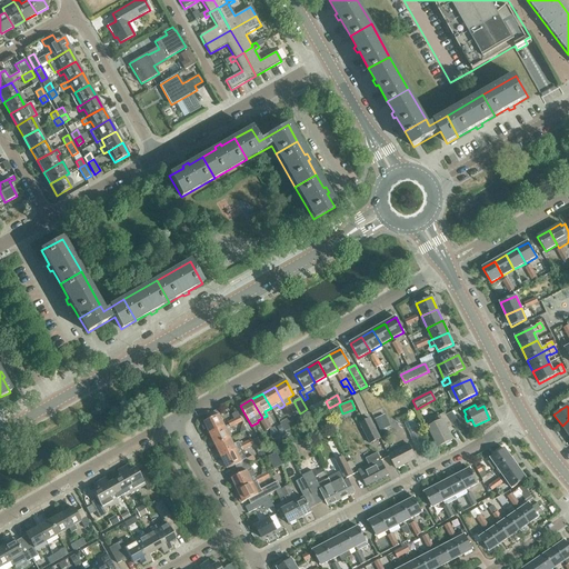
[(382,438),(383,437),(392,433),(381,409),(371,413),(382,438)]
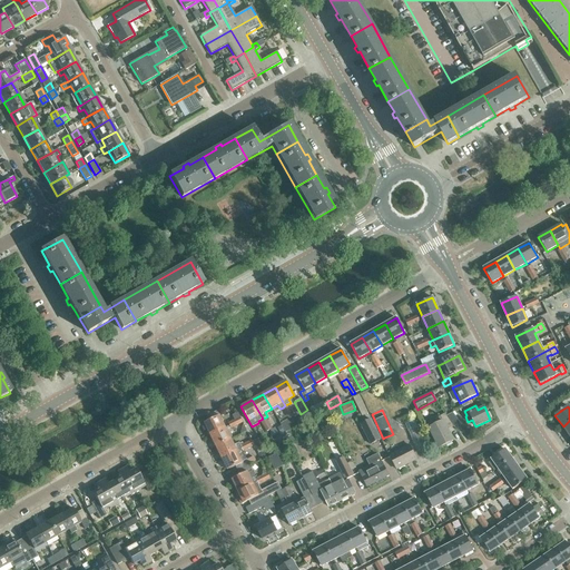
[(454,428),(460,423),(453,413),(446,416),(453,426),(454,428)]
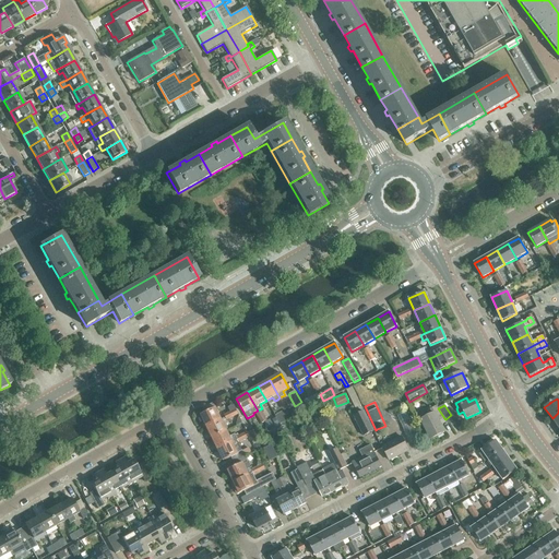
[(438,421),(444,418),(438,408),(436,406),(426,411),(429,416),(420,420),(430,439),(444,432),(438,421)]
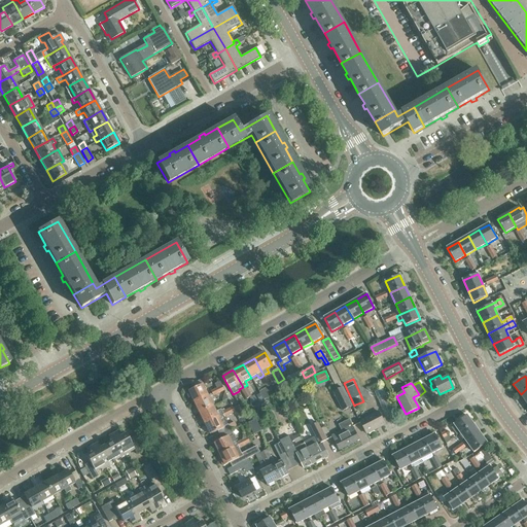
[(189,397),(191,397),(195,402),(208,395),(203,384),(188,391),(189,392),(187,393),(189,397)]
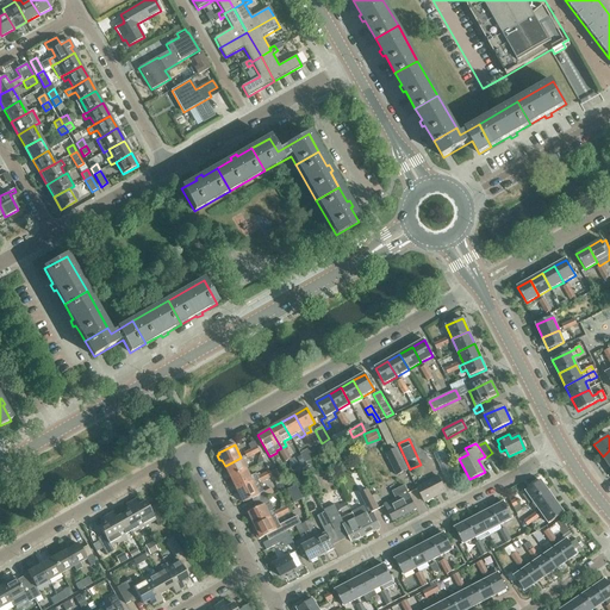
[(317,456),(312,447),(310,448),(300,453),(305,464),(317,456)]
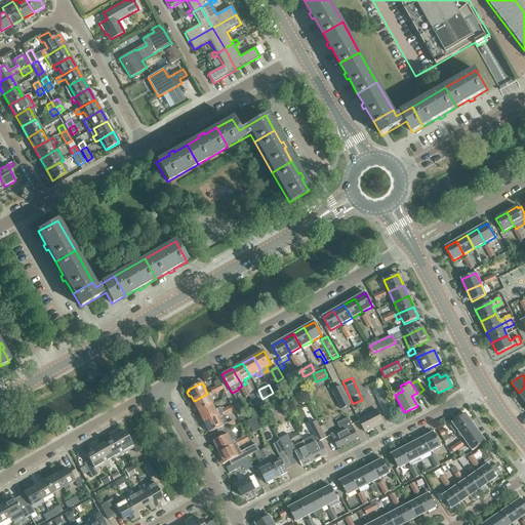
[(341,409),(351,405),(340,385),(331,390),(341,409)]
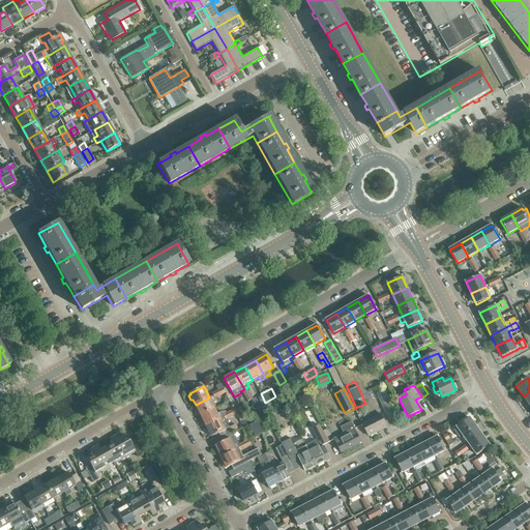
[(388,420),(398,416),(385,390),(376,394),(388,420)]
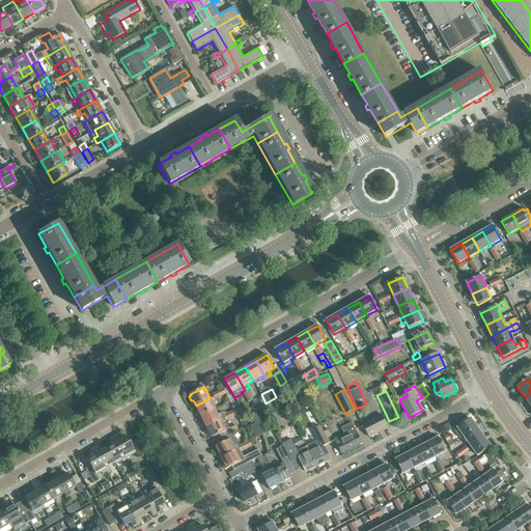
[(200,415),(201,416),(215,409),(215,408),(216,407),(215,402),(213,403),(210,398),(196,406),(198,410),(196,411),(198,415),(200,415)]
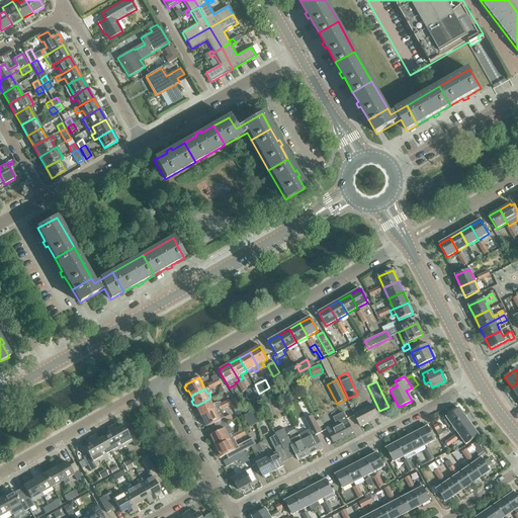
[(196,406),(201,417),(216,410),(220,408),(219,405),(218,403),(212,405),(209,399),(196,406)]
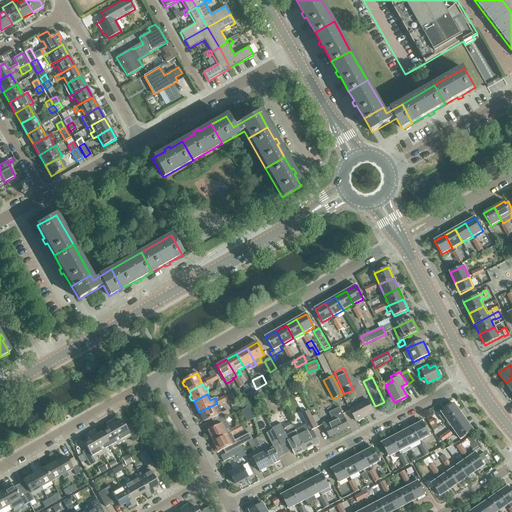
[(232,407),(237,404),(232,394),(227,396),(232,407)]
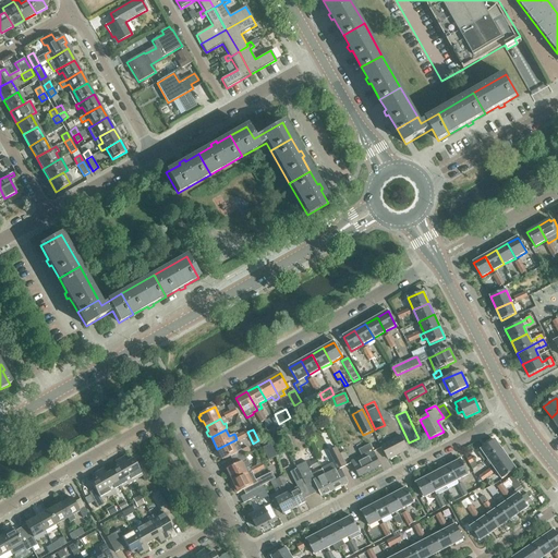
[(242,450),(238,441),(243,439),(240,434),(235,436),(237,439),(232,441),(217,449),(222,460),(230,457),(232,461),(245,455),(251,452),(249,447),(242,450)]
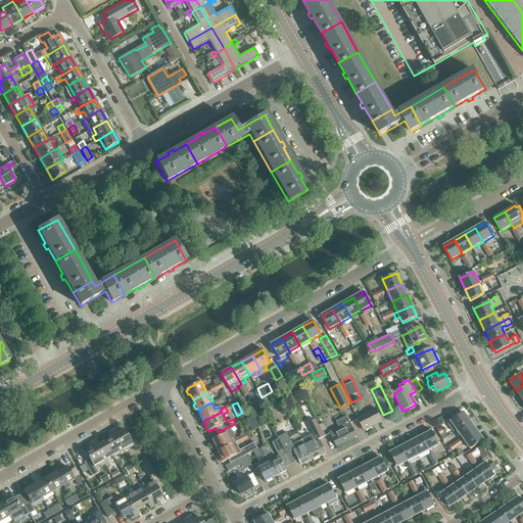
[(358,418),(364,431),(382,422),(376,409),(358,418)]
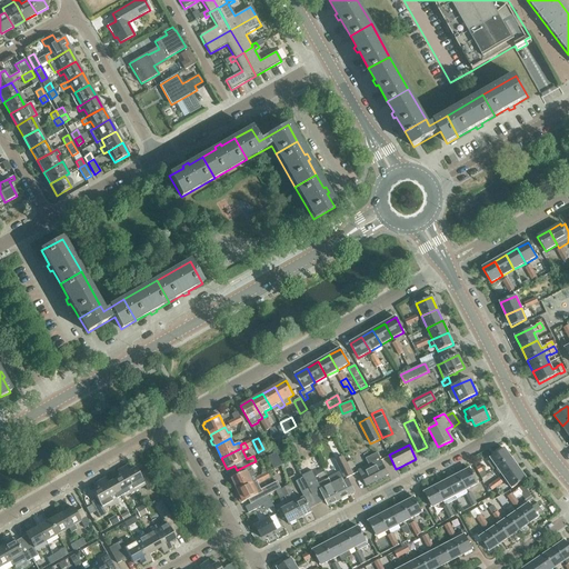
[(497,467),(498,469),(511,459),(505,449),(490,459),(491,460),(487,462),(492,470),(497,467)]
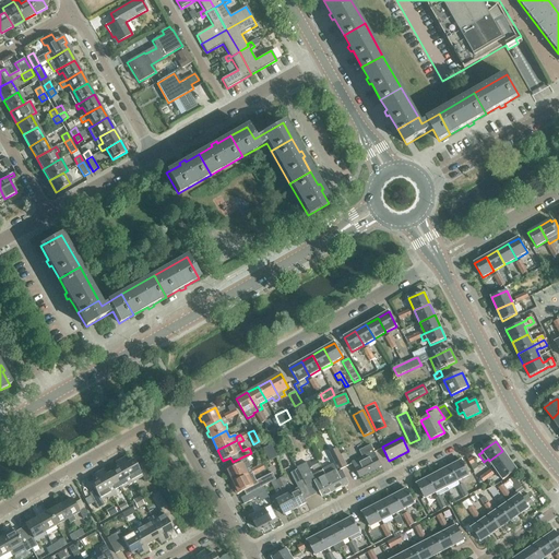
[(360,455),(351,461),(359,476),(380,465),(369,443),(358,450),(360,455)]
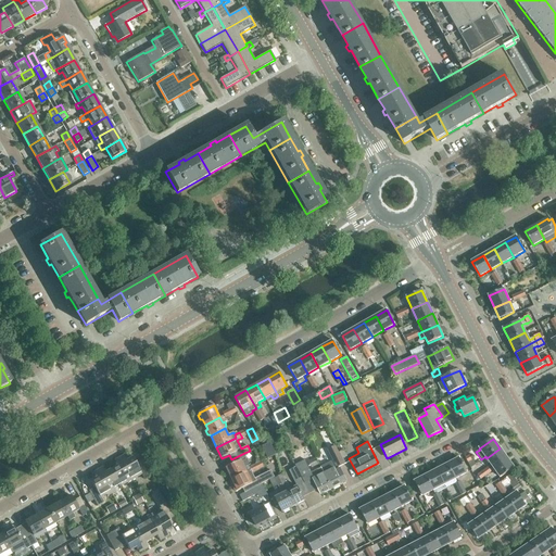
[(275,454),(269,443),(263,446),(268,458),(275,454)]
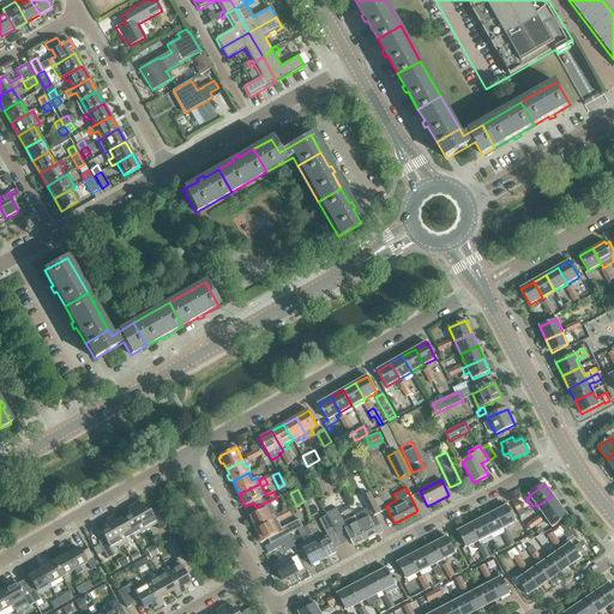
[(372,516),(380,512),(369,493),(362,498),(372,516)]
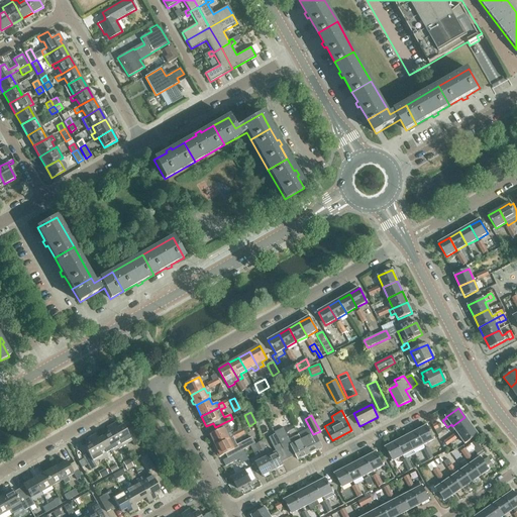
[(472,426),(464,417),(452,426),(458,435),(472,426)]
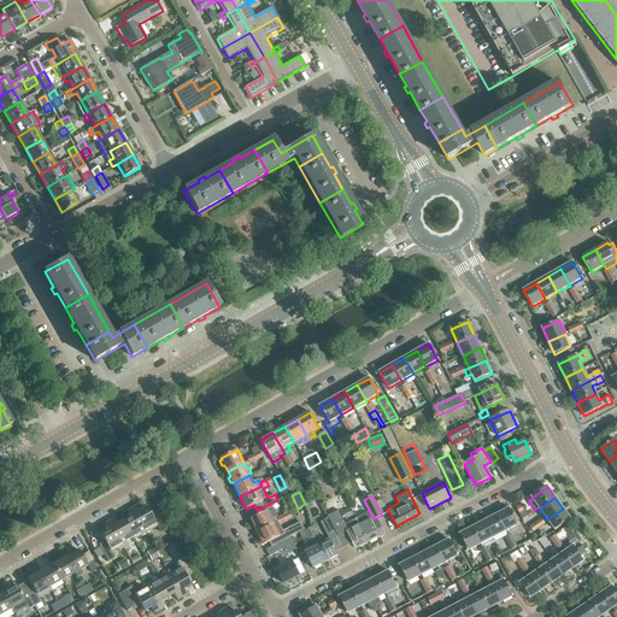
[(251,519),(257,532),(274,524),(280,521),(278,518),(271,503),(257,510),(259,515),(251,519)]
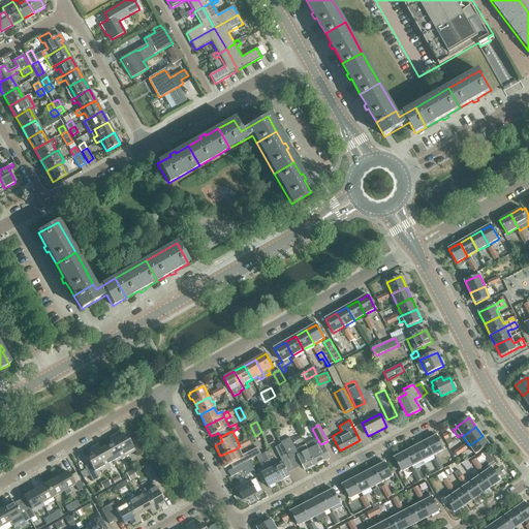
[(300,436),(297,431),(288,435),(291,440),(300,436)]
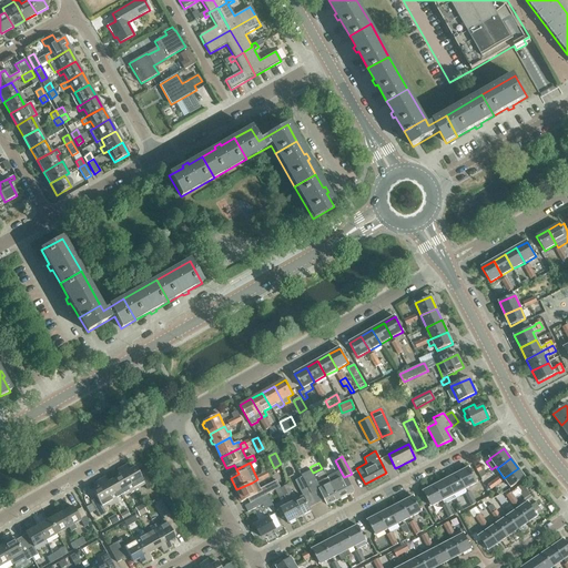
[(125,465),(121,468),(135,493),(139,490),(139,488),(144,485),(146,489),(153,486),(144,470),(139,474),(135,467),(129,470),(125,465)]
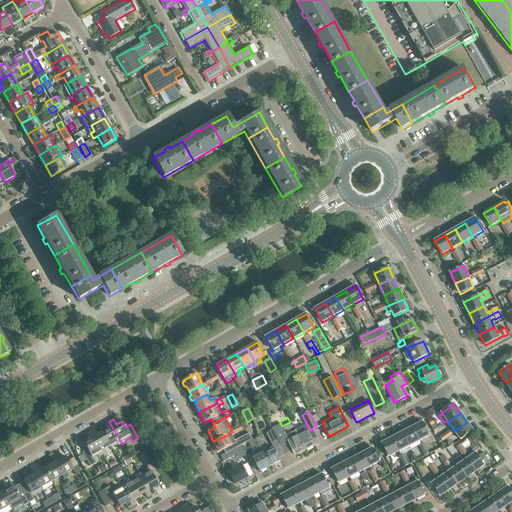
[(424,421),(413,427),(421,440),(431,435),(424,421)]
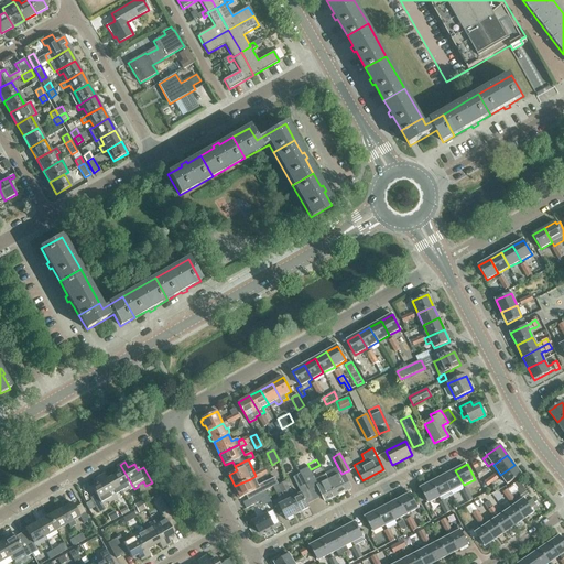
[(130,491),(134,489),(120,465),(116,467),(119,473),(112,476),(121,491),(122,492),(129,489),(130,491)]
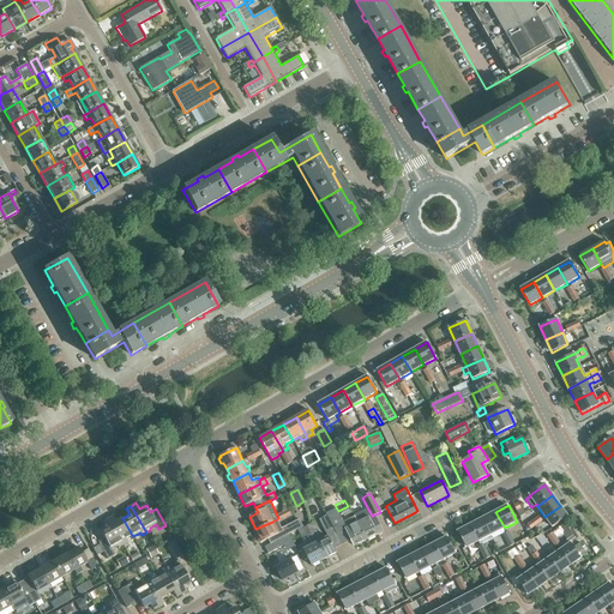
[(341,510),(344,517),(351,513),(348,506),(341,510)]
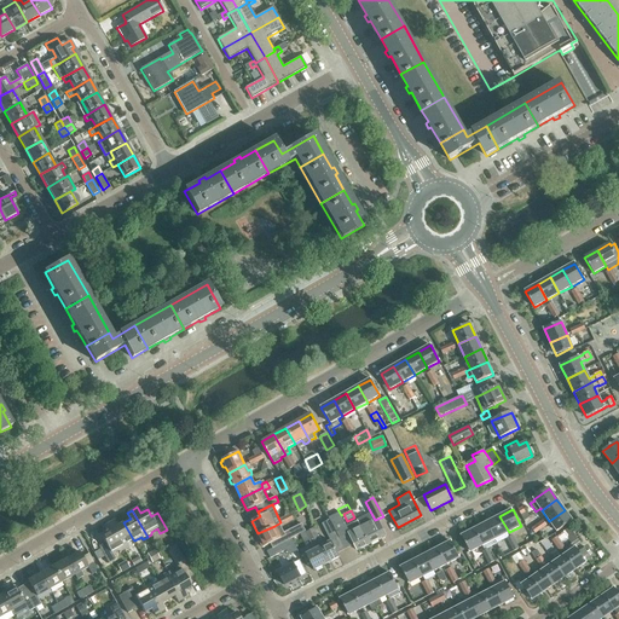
[(572,521),(565,510),(549,521),(557,532),(572,521)]
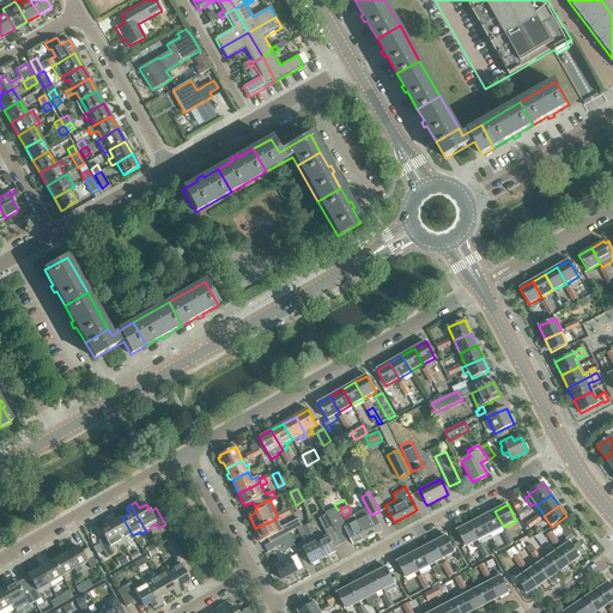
[(357,522),(365,539),(382,530),(375,516),(370,519),(365,509),(353,515),(357,522)]
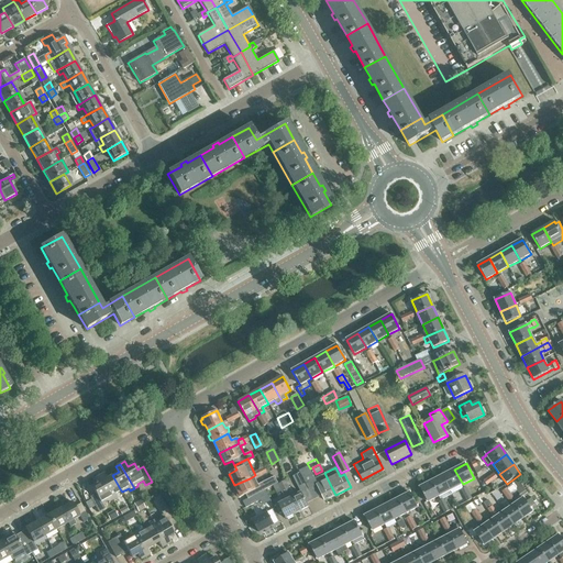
[(300,473),(299,473),(307,487),(308,489),(315,486),(307,470),(300,473)]
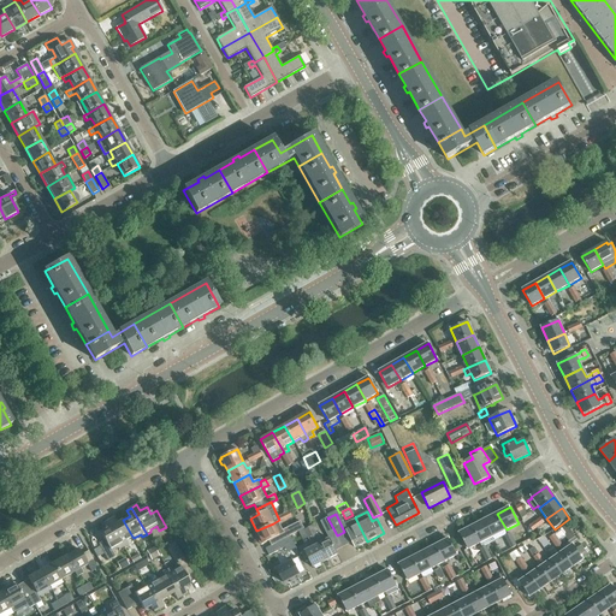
[(497,514),(485,520),(493,537),(507,529),(497,514)]
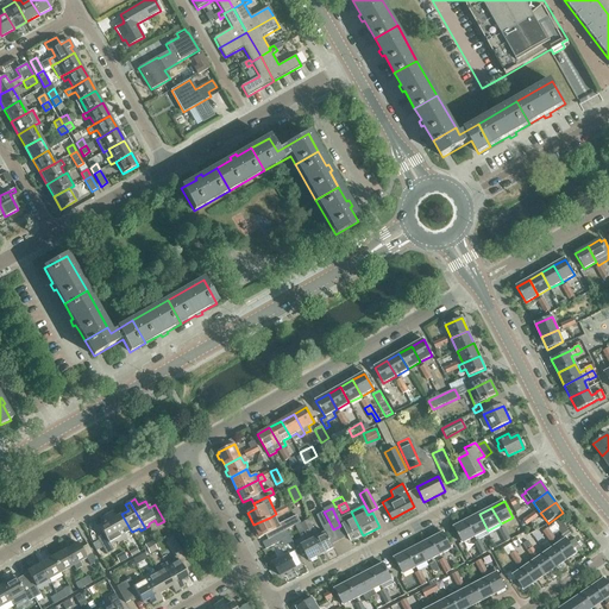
[(278,528),(281,534),(281,533),(294,527),(290,520),(280,526),(276,518),(282,515),(280,509),(275,512),(276,514),(270,518),(253,525),(253,526),(253,527),(255,527),(256,529),(255,531),(258,539),(278,528)]
